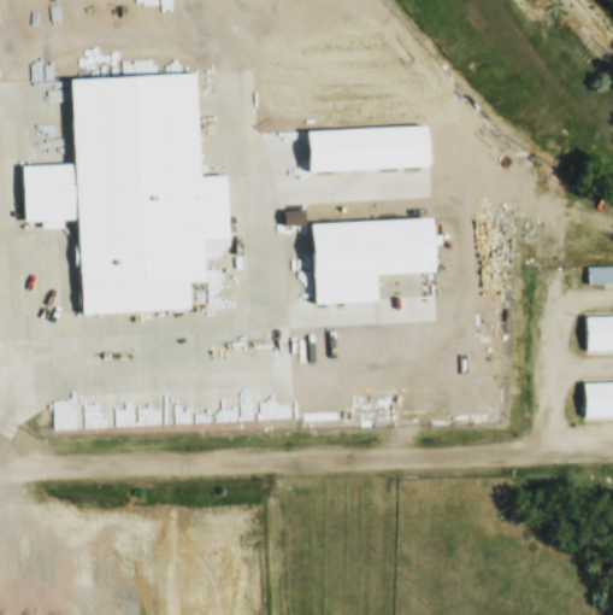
[(72,78),(76,165),(24,167),(27,222),(81,221),(83,314),(192,310),(190,282),(206,282),(205,240),(230,239),(229,176),(201,176),(198,74),(72,78)]
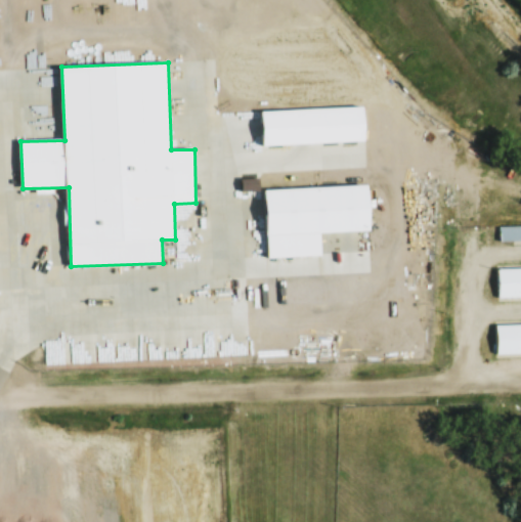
[(257,115),(354,110),(356,143),(258,148),(257,115)]
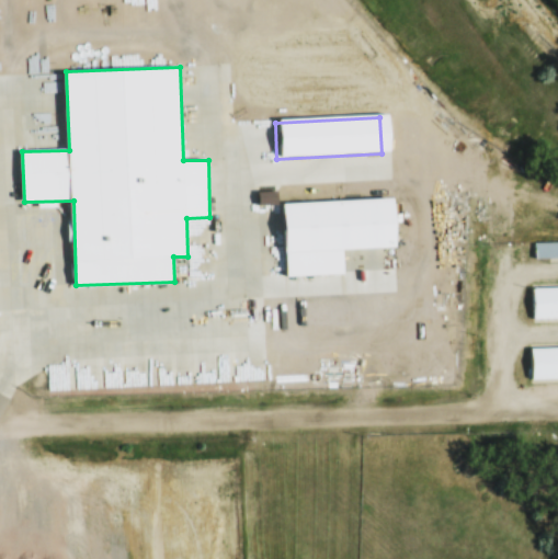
[(345,275),(344,249),(397,248),(395,198),(285,203),(287,276),(345,275)]
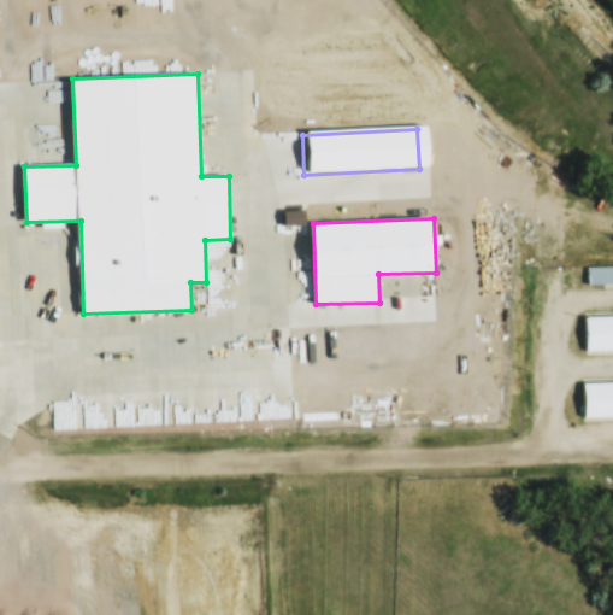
[(612,265),(590,267),(590,283),(612,282),(612,265)]
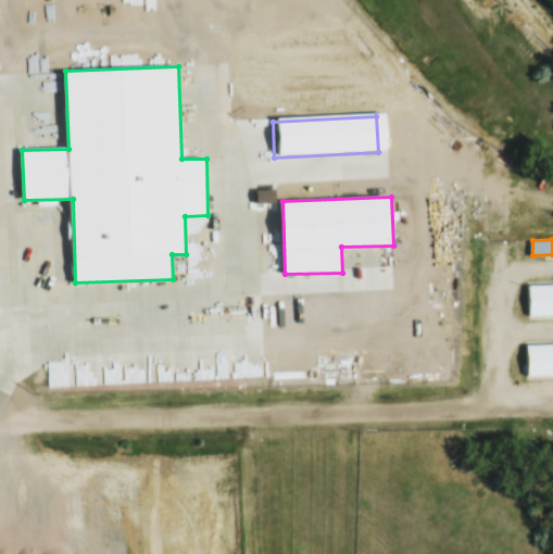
[(552,317),(528,318),(527,287),(552,286),(552,317)]
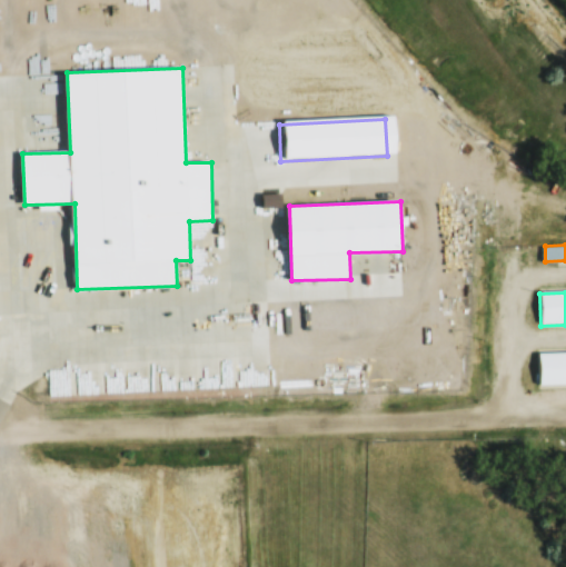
[(536,355),(565,354),(565,385),(537,386),(536,355)]
